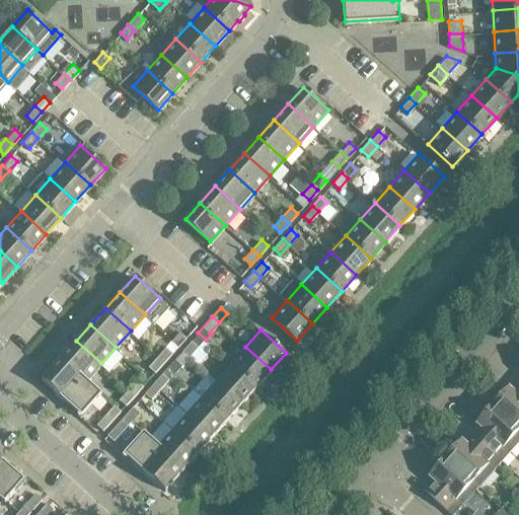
[(170,340),(177,346),(186,337),(179,330),(170,340)]
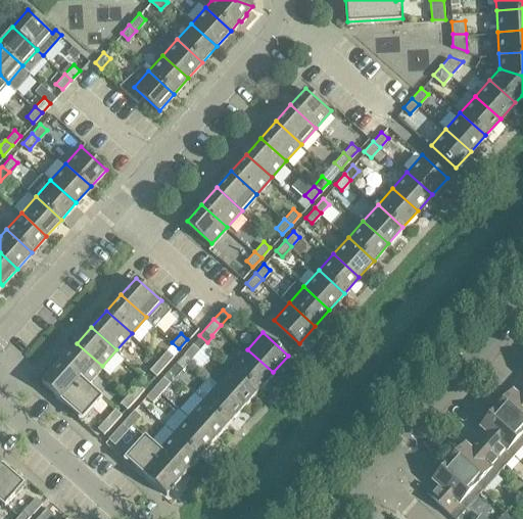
[(185,351),(191,358),(199,348),(200,349),(207,342),(199,335),(185,351)]
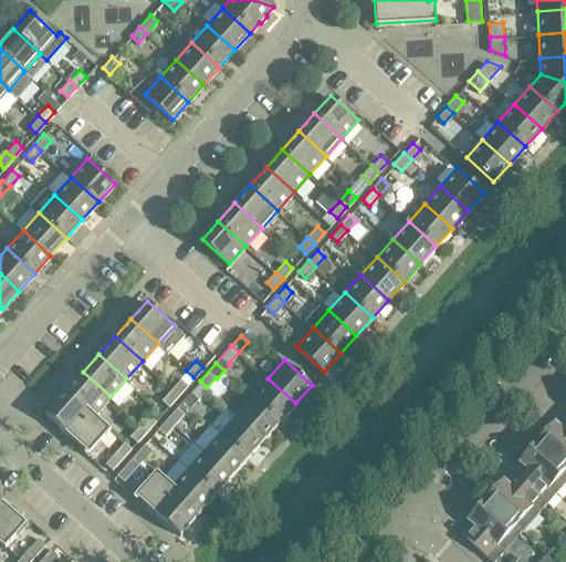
[(111,396),(83,372),(67,389),(88,408),(95,414),(111,396)]
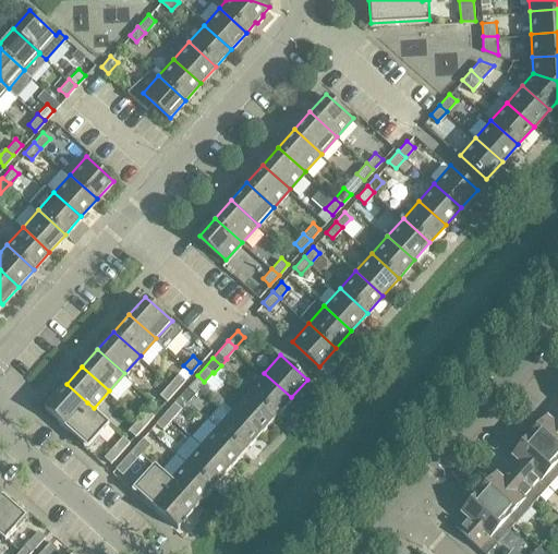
[(177,388),(184,380),(178,373),(169,382),(177,388)]
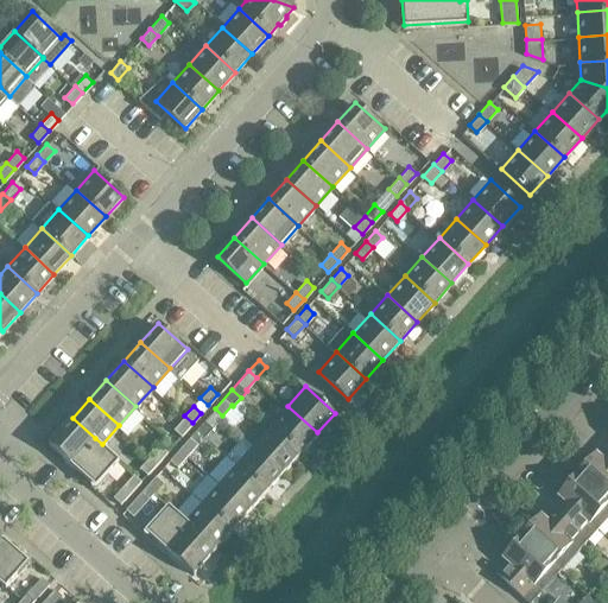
[(287,406),(271,425),(301,451),(317,432),(287,406)]
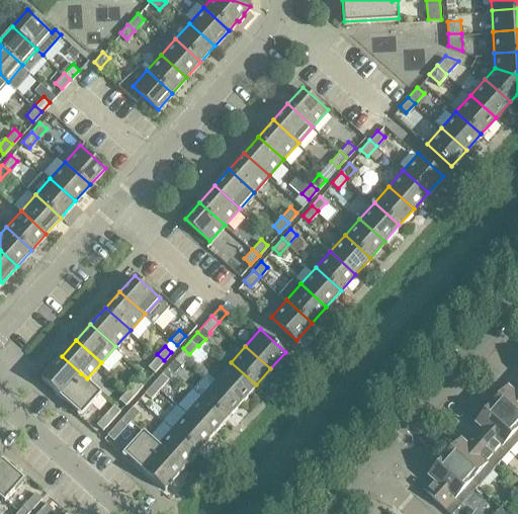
[(183,366),(180,364),(189,354),(183,348),(167,365),(177,373),(183,366)]
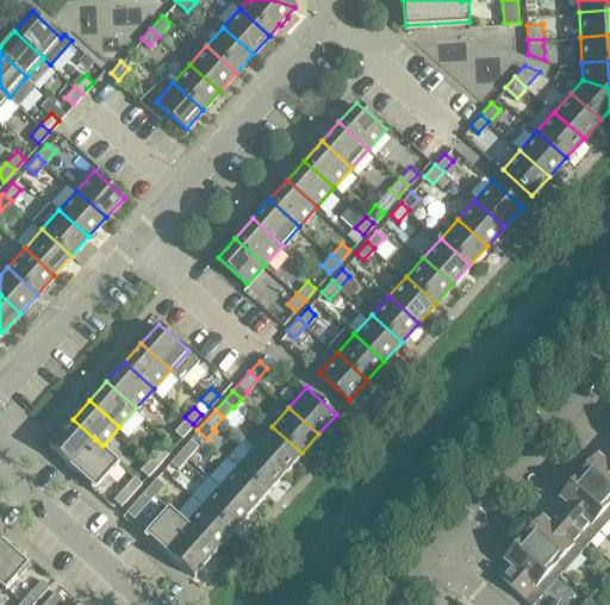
[(193,424),(185,417),(174,429),(182,436),(193,424)]
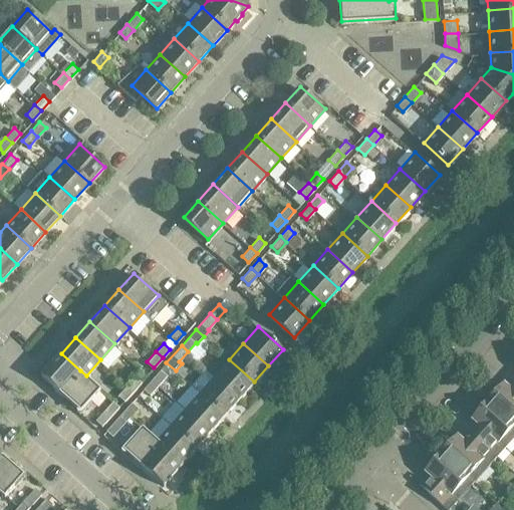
[(41,373),(61,392),(80,370),(61,353),(60,352),(41,373)]
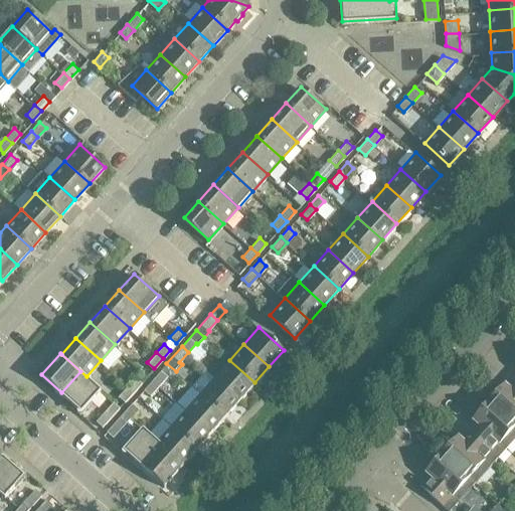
[(229,360),(215,376),(240,398),(254,382),(229,360)]
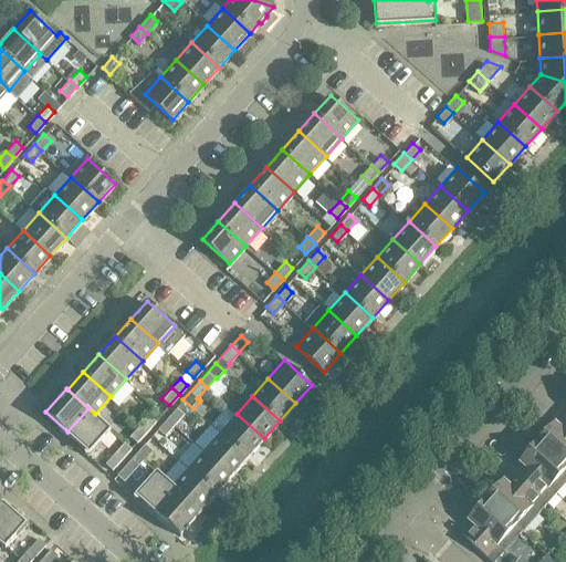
[(168,416),(176,423),(184,413),(177,406),(168,416)]
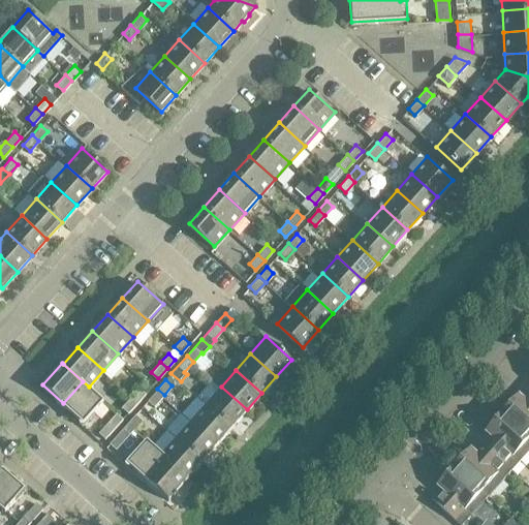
[(83,381),(63,403),(84,422),(103,400),(89,387),(83,381)]
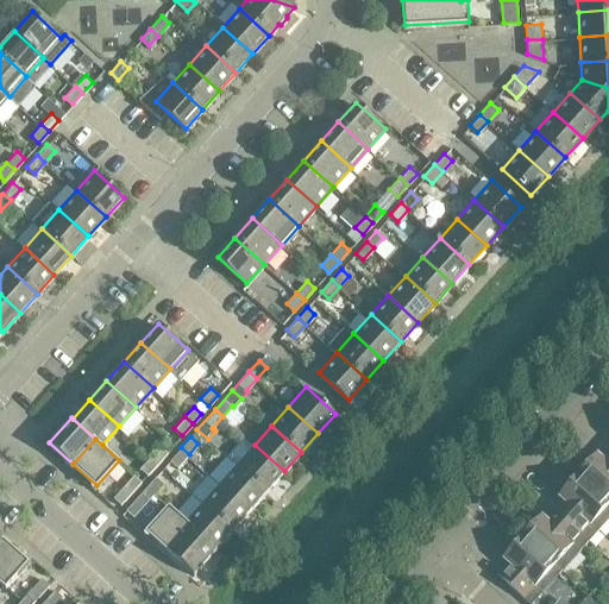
[(158,461),(167,452),(159,445),(151,454),(158,461)]
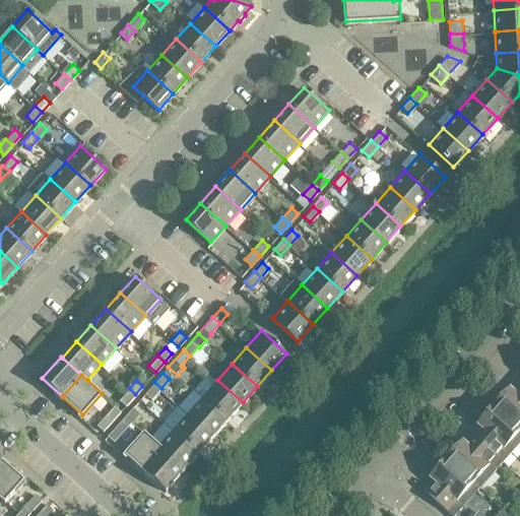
[(243,402),(217,380),(203,396),(229,418),(243,402)]
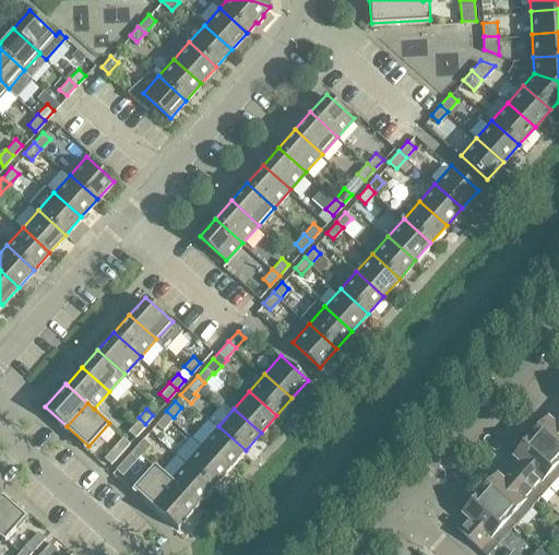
[(166,411),(156,422),(163,428),(174,417),(166,411)]
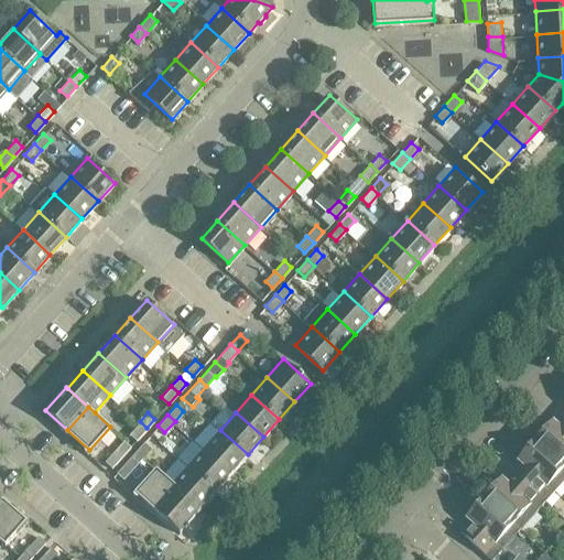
[(563,428),(553,419),(535,439),(563,464),(563,428)]
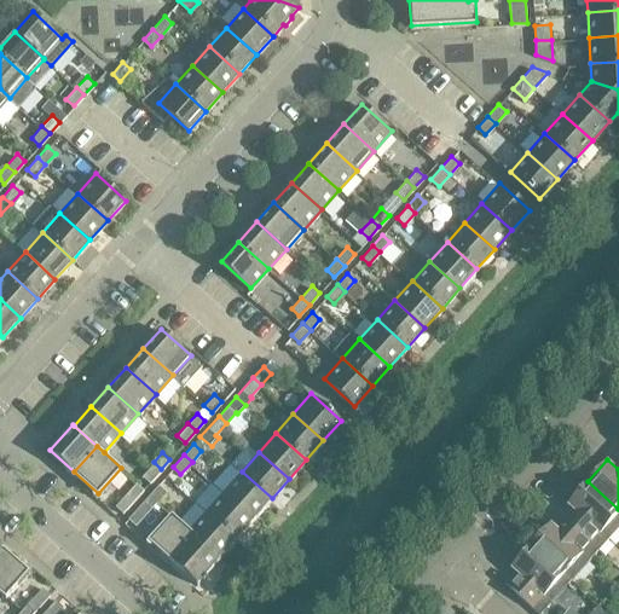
[(161,469),(154,462),(142,475),(150,481),(161,469)]
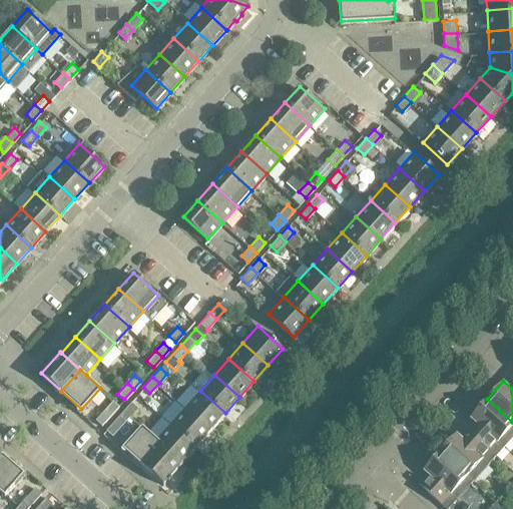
[(200,391),(185,407),(210,429),(225,413),(200,391)]
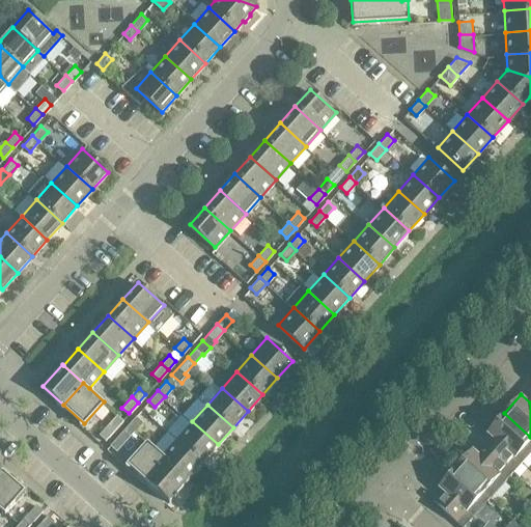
[(530,437),(504,413),(487,431),(499,442),(492,450),(513,470),(530,449),(530,437)]
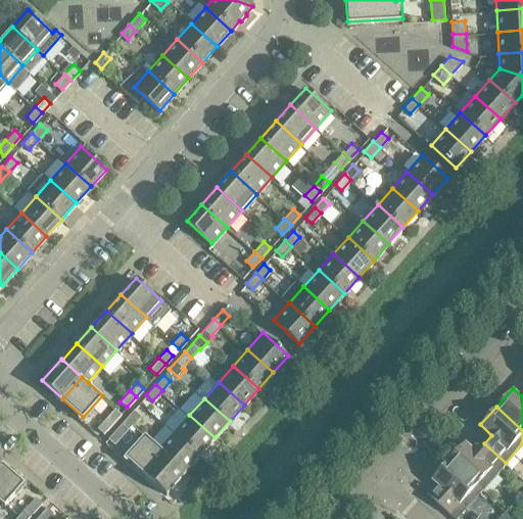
[(97,426),(104,432),(121,414),(114,408),(97,426)]
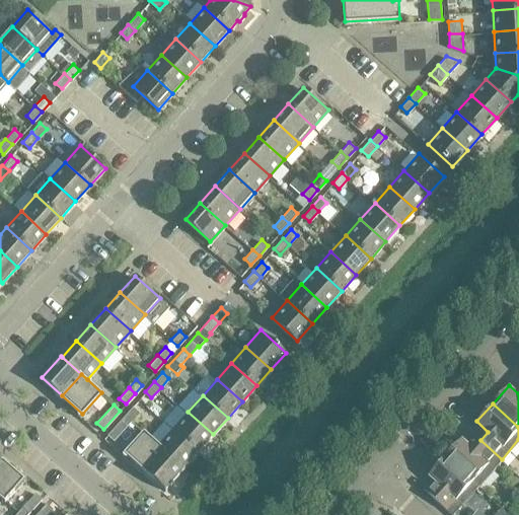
[(139,411),(133,405),(107,434),(114,440),(139,411)]
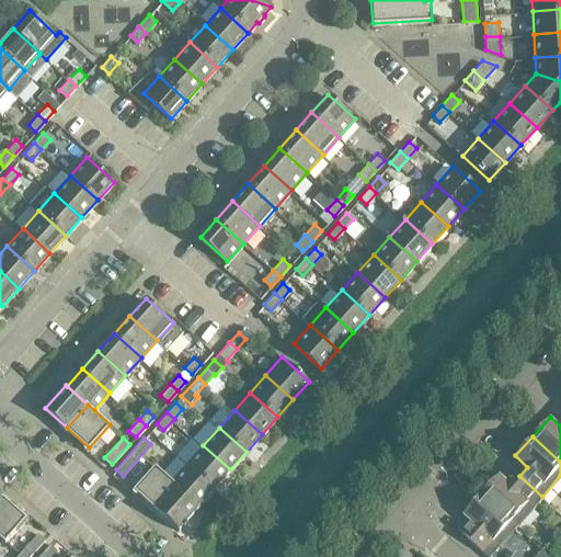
[(203,445),(187,463),(215,487),(230,469),(203,445)]
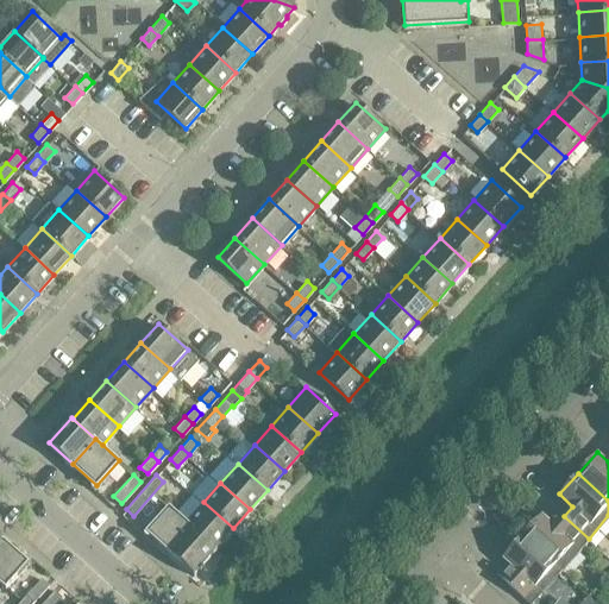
[(203,502),(187,520),(193,527),(217,547),(233,528),(203,502)]
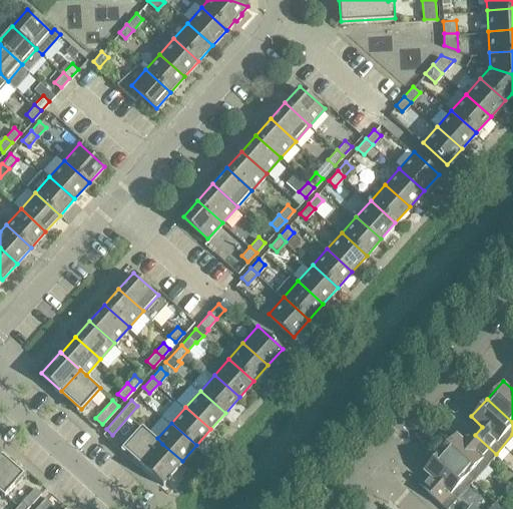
[(123,447),(143,465),(162,444),(157,438),(142,426),(123,447)]
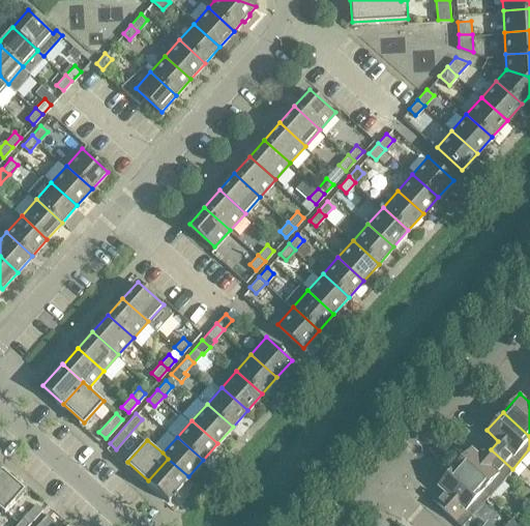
[(471,447),(454,466),(489,496),(512,469),(491,449),(482,458),(471,447)]
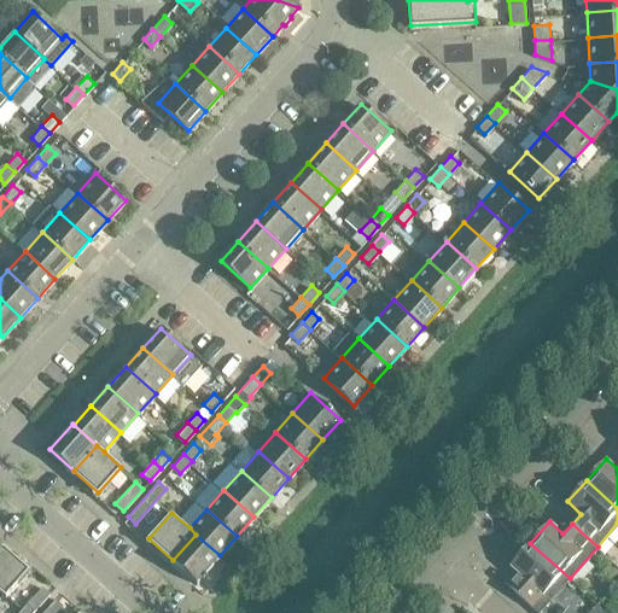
[(196,535),(173,560),(197,582),(221,556),(220,555),(196,535)]
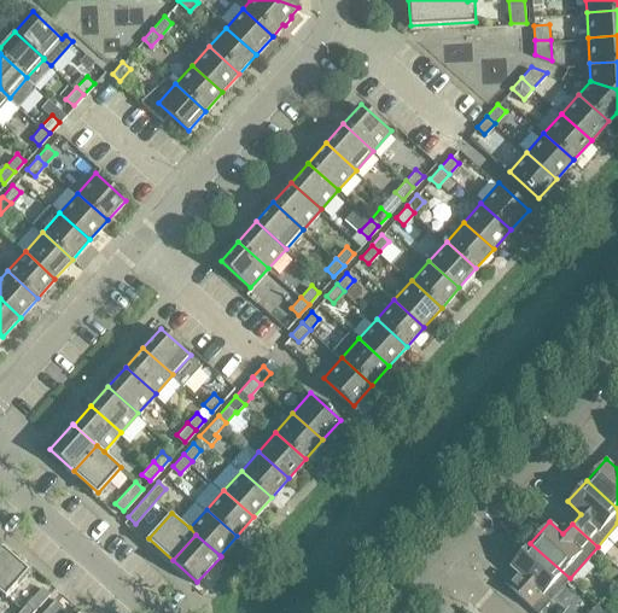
[(530,543),(511,564),(524,577),(516,587),(541,611),(570,578),(530,543)]
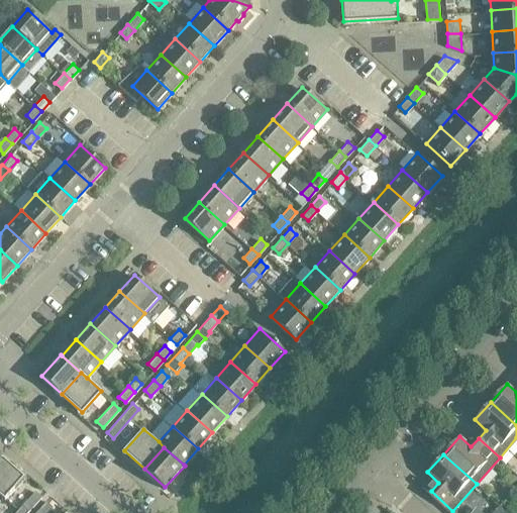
[(24,477),(4,458),(0,463),(0,493),(5,498),(24,477)]
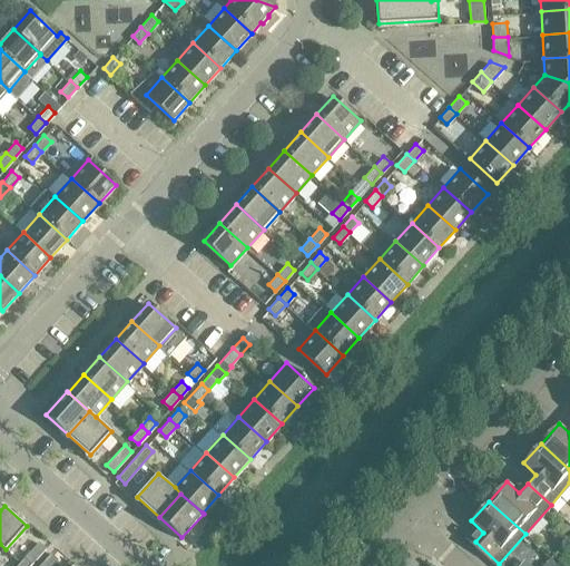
[(16,565),(28,565),(46,547),(39,540),(16,565)]
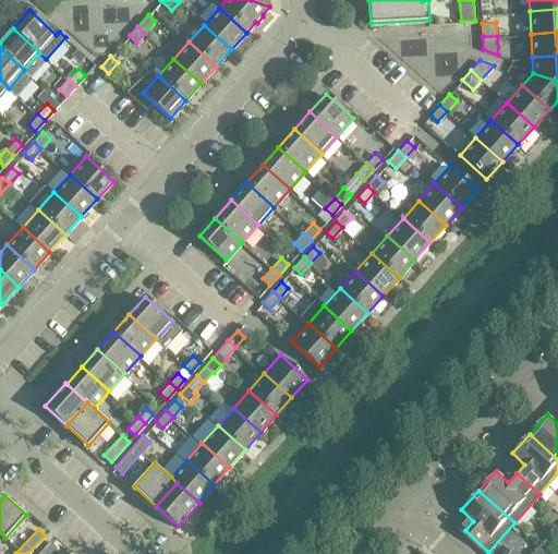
[(49,553),(57,545),(50,539),(36,553),(49,553)]
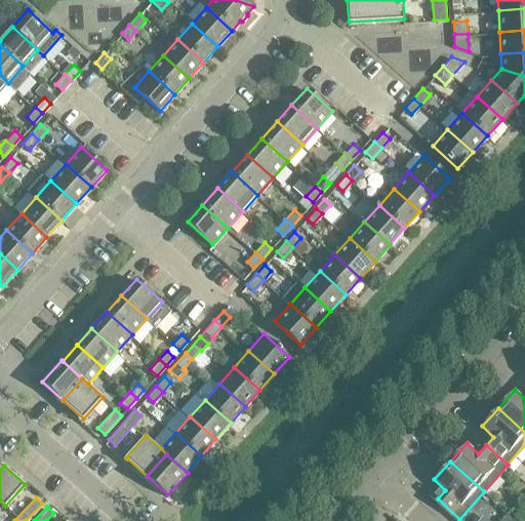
[(518,520),(507,511),(497,520),(518,520)]
